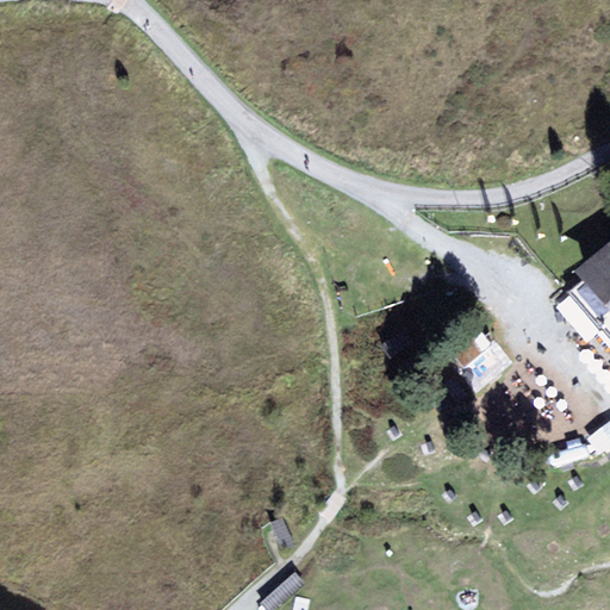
[(609,310),(609,242),(576,271),(586,284),(578,291),(601,318),(609,310)]
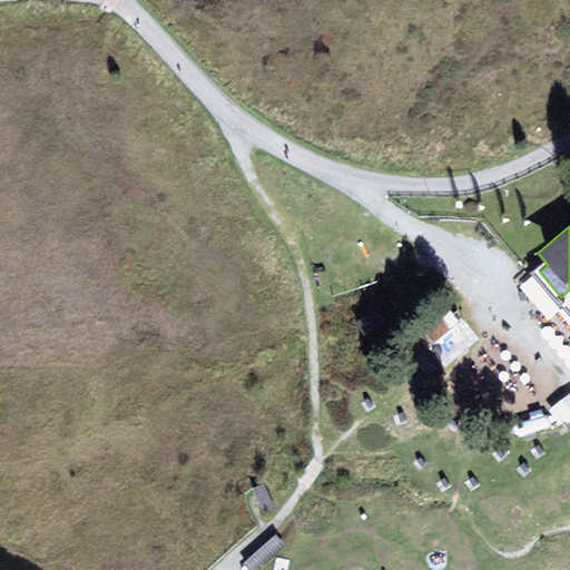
[(461,322),(449,308),(423,331),(435,344),(461,322)]
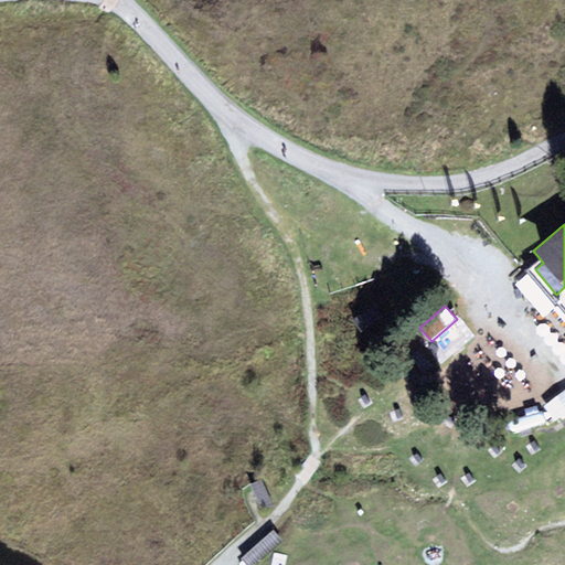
[(564,414),(564,391),(545,406),(556,420),(564,414)]
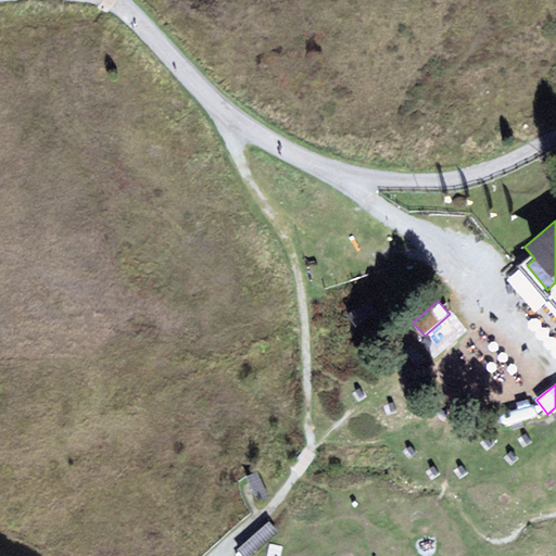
[(257,472),(245,478),(257,504),(269,498),(257,472)]
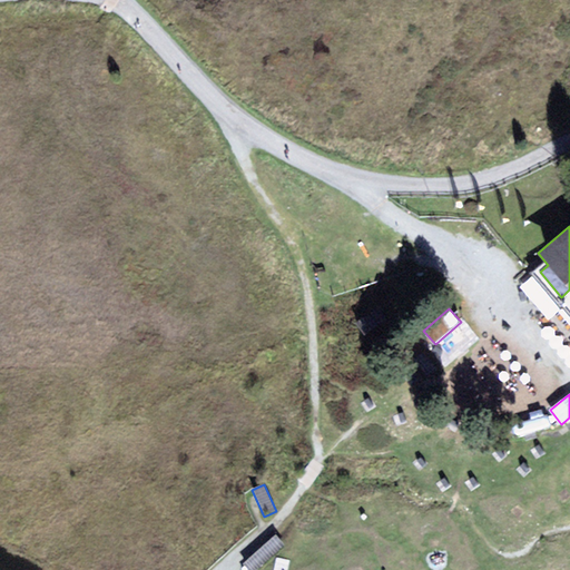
[(243,562),(248,569),(258,569),(286,548),(276,536),(243,562)]
